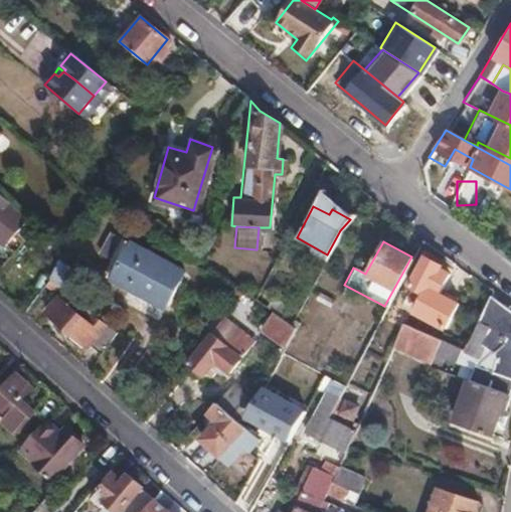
[(131,242),(113,280),(162,307),(182,270),(131,242)]
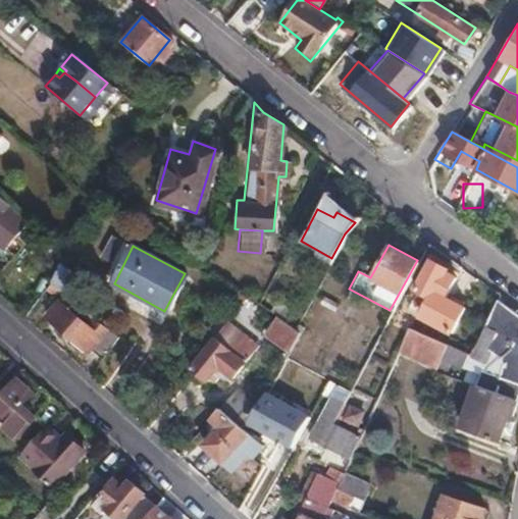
[(431,259),(414,288),(429,297),(419,315),(451,331),(464,308),(446,297),(455,277),(447,272),(449,268),(431,259)]
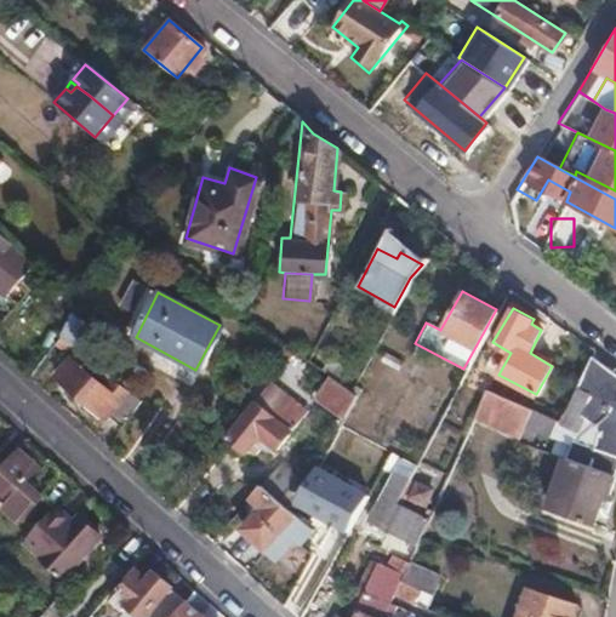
[(107,412),(120,424),(140,398),(112,375),(104,383),(86,367),(70,354),(55,375),(103,416),(107,412)]
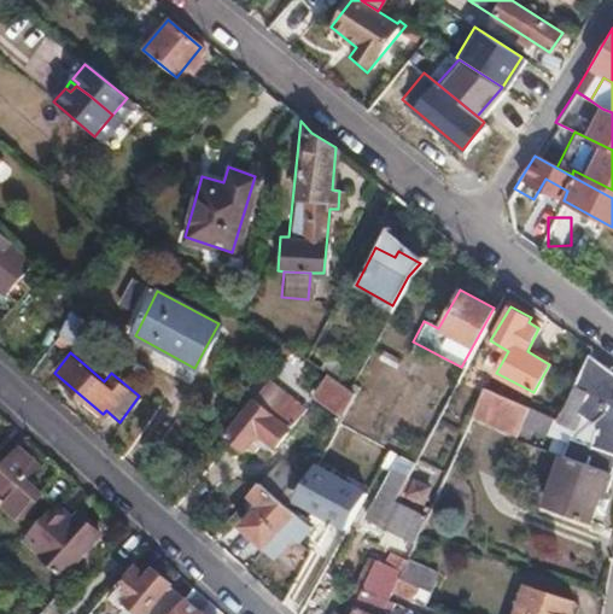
[(608,472),(612,472),(612,372),(587,354),(558,420),(547,449),(560,454),(608,472)]
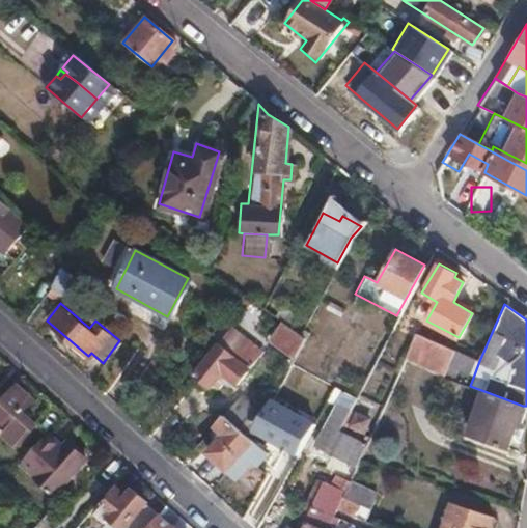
[(298,334),(281,322),(269,338),(293,357),(303,338),(298,334)]
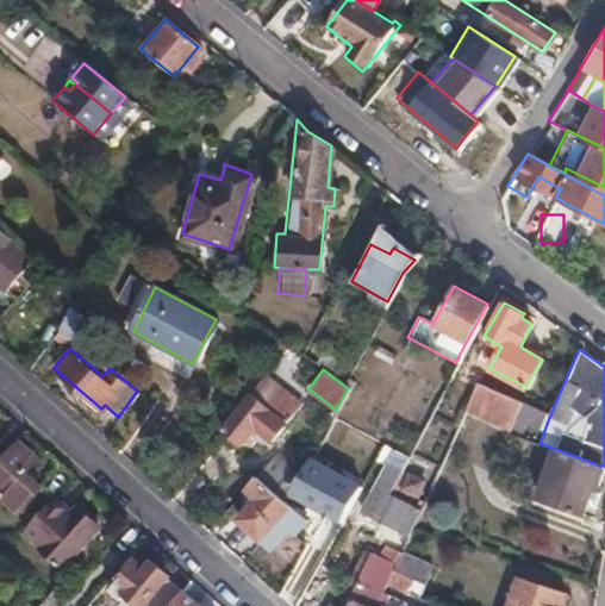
[(263,380),(222,429),(234,441),(239,435),(247,441),(256,429),(270,439),(297,406),(263,380)]
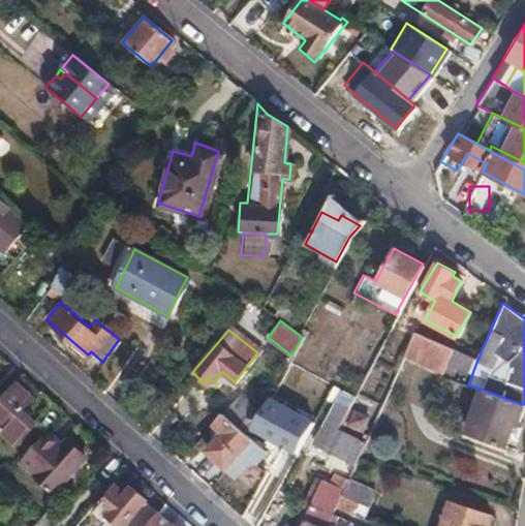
[(413,331),(403,353),(441,370),(453,348),(413,331)]
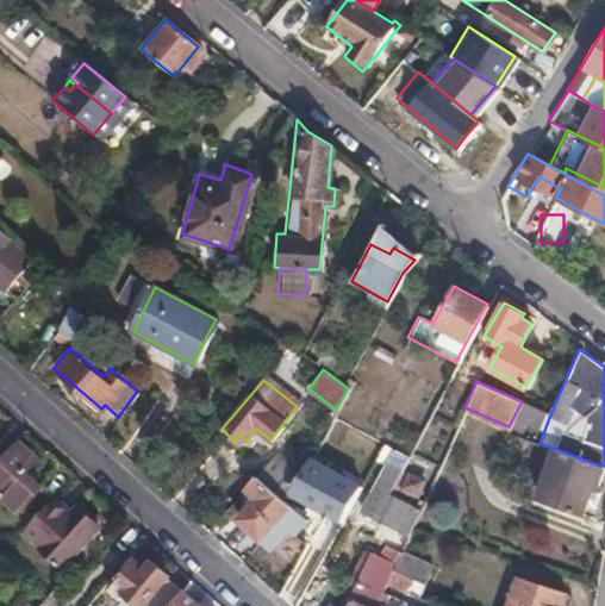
[(351,445),(374,458),(384,442),(360,429),(351,445)]
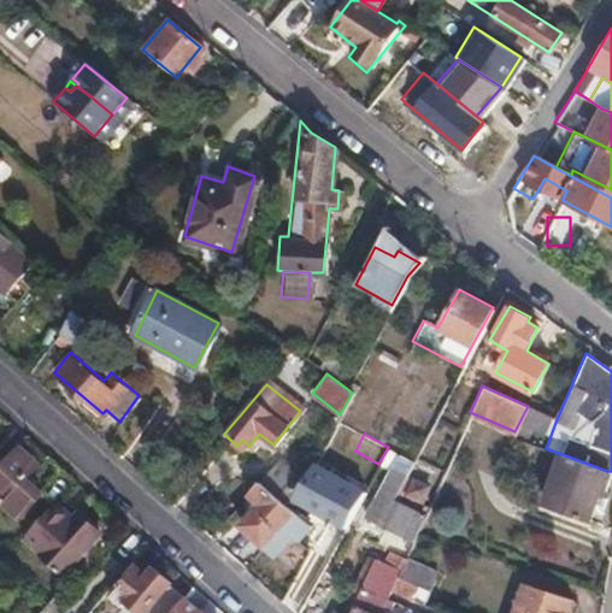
[(0,506),(13,519),(36,494),(19,477),(31,464),(15,446),(0,461),(0,506)]
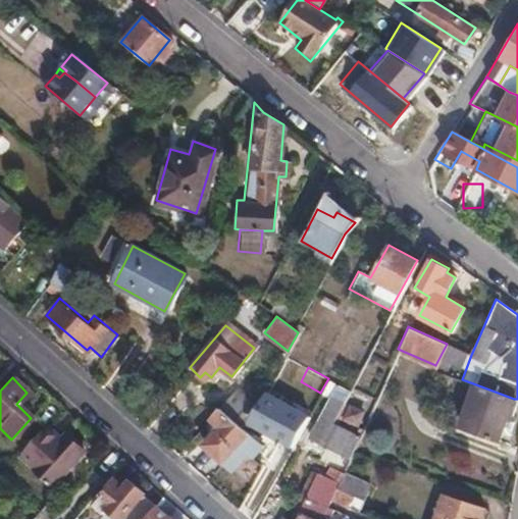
[(328,378),(320,393),(327,397),(308,435),(347,457),(350,451),(358,434),(331,420),(348,390),(328,378)]
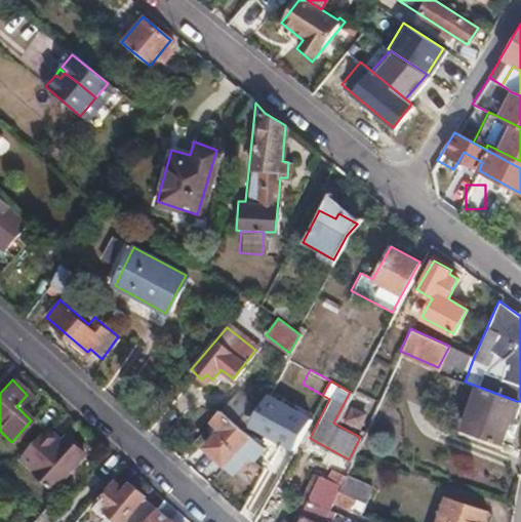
[(511,422),(517,401),(476,386),(462,428),(499,441),(507,419),(511,422)]
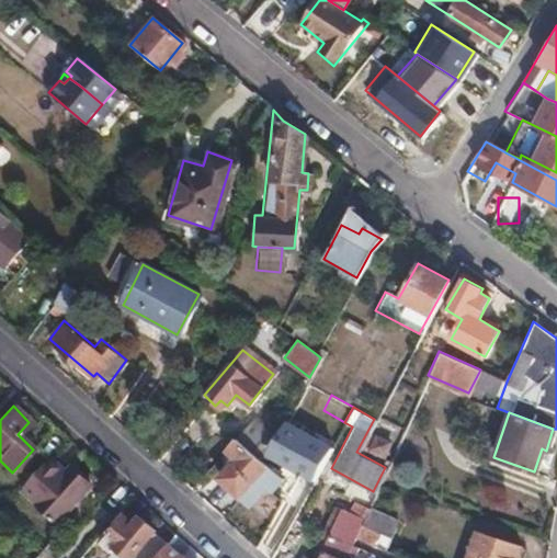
[(253,420),(235,439),(259,458),(272,437),(253,420)]
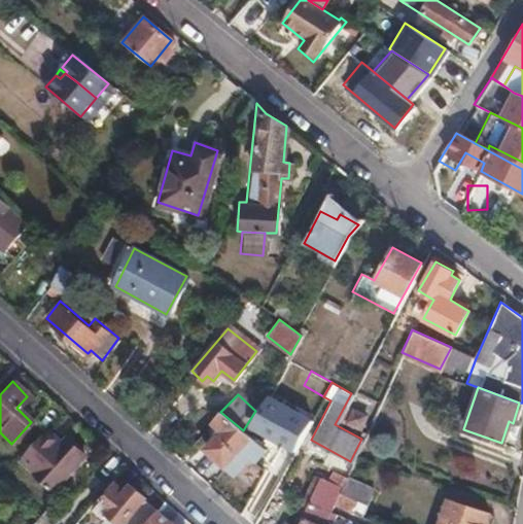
[(220,412),(211,422),(220,430),(203,450),(232,475),(248,457),(252,461),(264,449),(243,430),(220,412)]
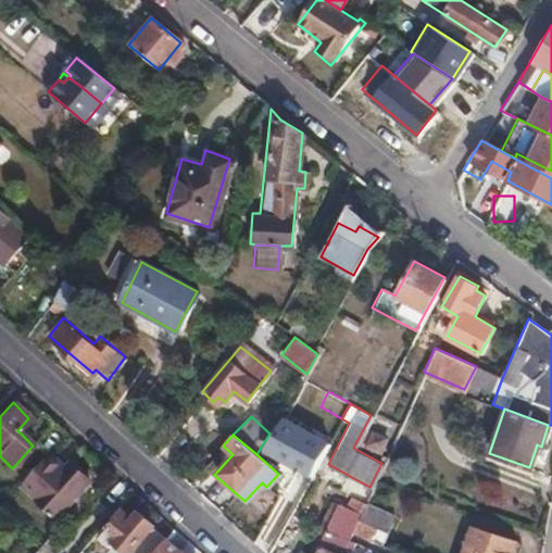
[(45,453),(14,488),(49,519),(86,478),(69,463),(63,469),(45,453)]
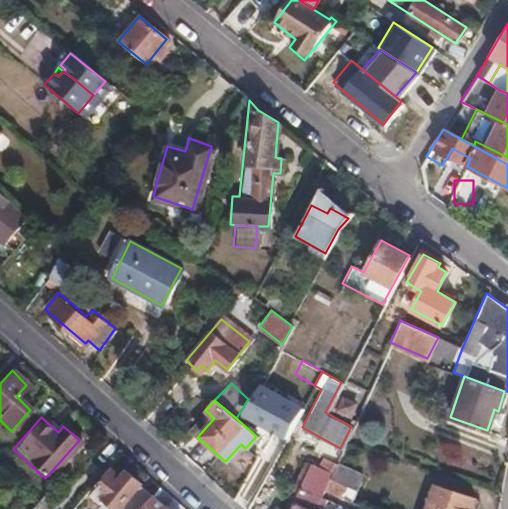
[(361,473),(335,461),(329,471),(327,479),(354,491),(361,473)]
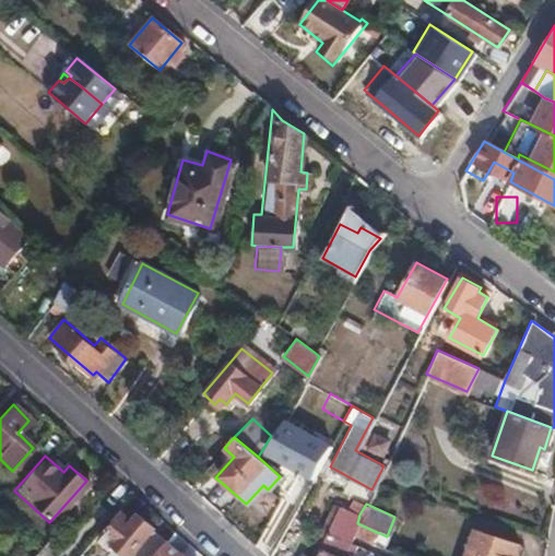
[(342,555),(352,534),(357,523),(359,515),(342,507),(319,555),(342,555)]
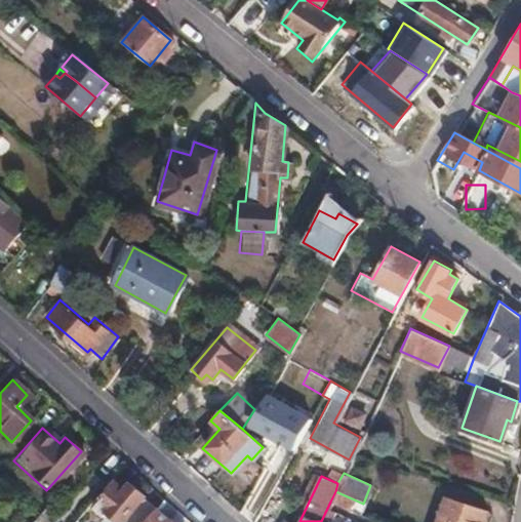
[(120,521),(143,521),(155,508),(139,495),(142,493),(130,484),(124,490),(115,482),(94,506),(105,514),(108,512),(120,521)]
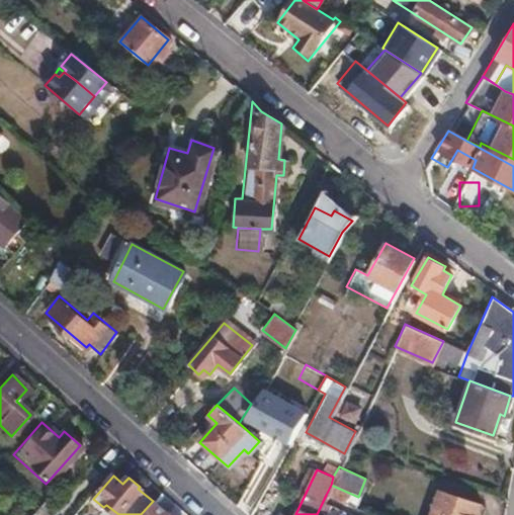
[(353,507),(358,497),(331,485),(326,495),(353,507)]
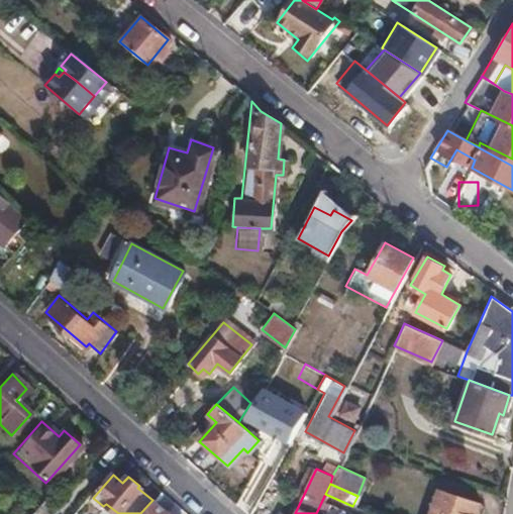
[(437,491),(429,513),(471,513),(475,503),(437,491)]
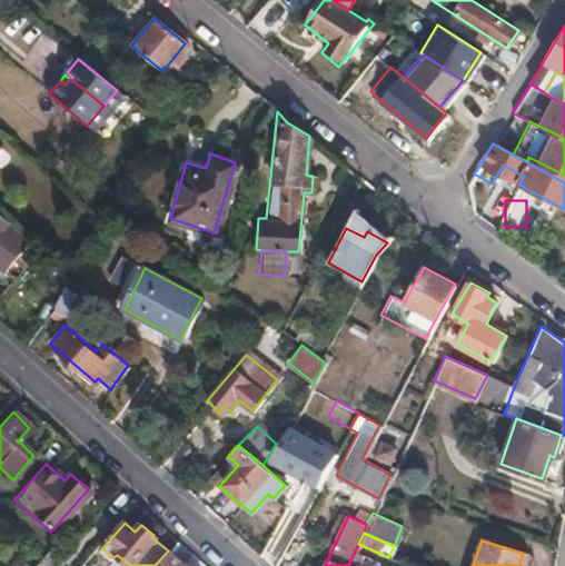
[(155,565),(185,565),(168,550),(155,565)]
